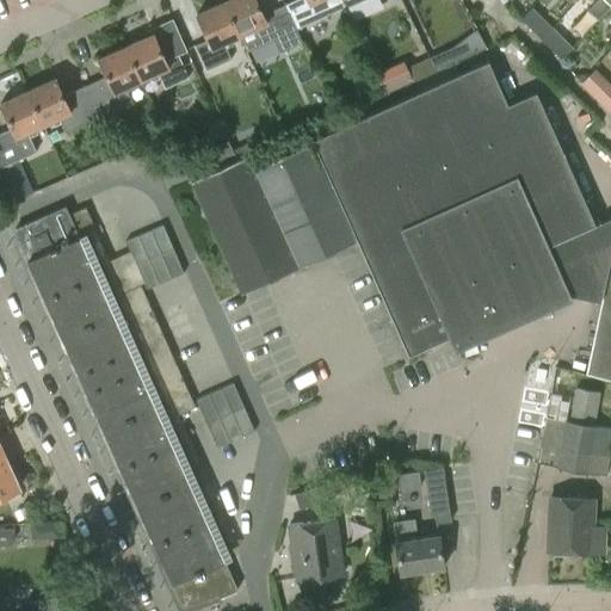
[(263,16),(254,0),(228,0),(223,2),(239,36),(255,29),(263,44),(273,39),(279,53),(300,43),(283,5),(263,16)]
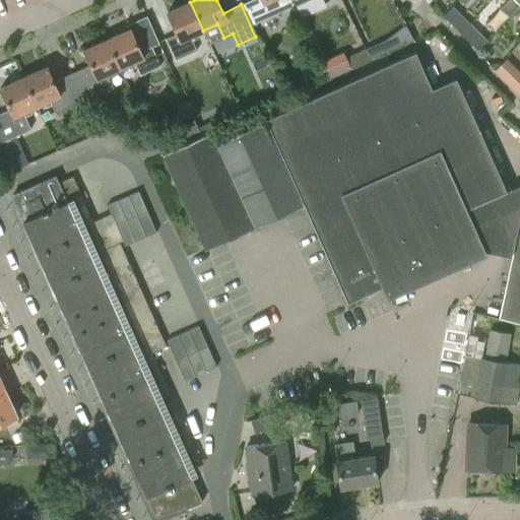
[(251,0),(241,4),(255,37),(256,36),(251,24),(278,12),(272,0),(251,0)]
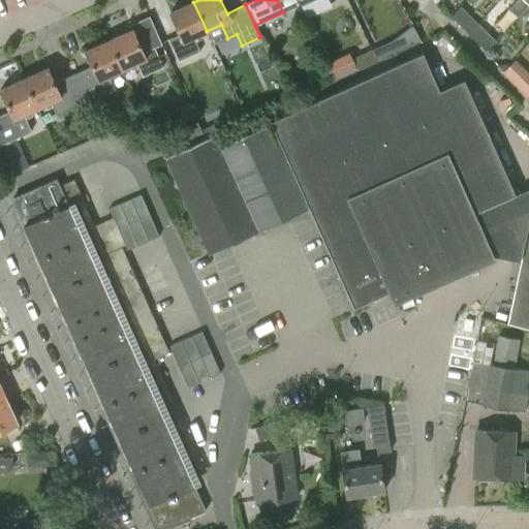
[(528,6),(522,0),(516,0),(494,25),(504,33),(528,6)]
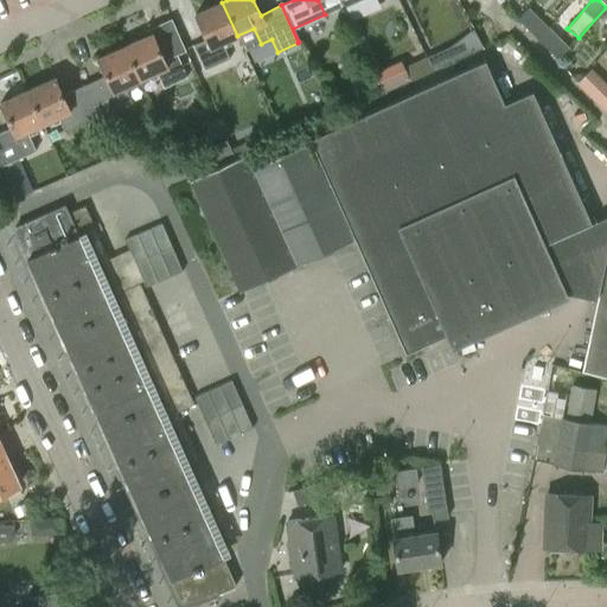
[(227,59),(221,44),(237,36),(222,2),(195,16),(205,40),(192,46),(204,70),(227,59)]
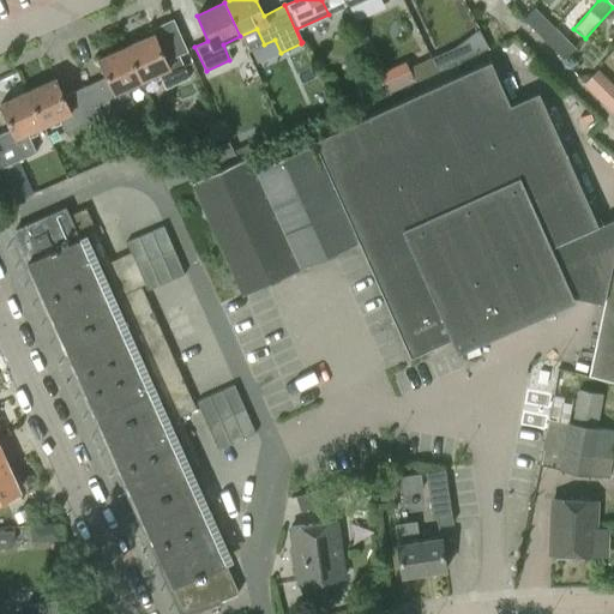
[(563,59),(576,46),(536,6),(523,18),(563,59)]
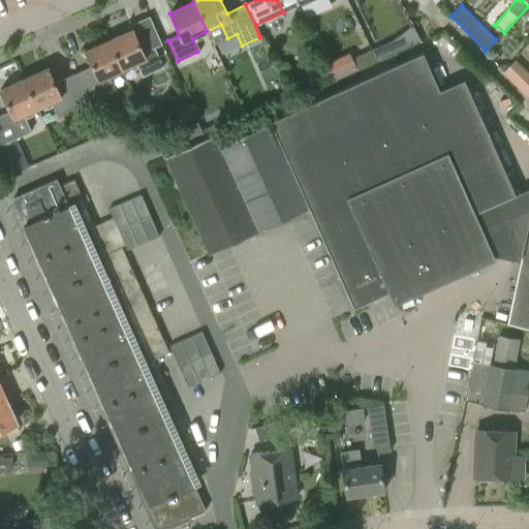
[(133,29),(110,40),(123,69),(136,63),(143,76),(163,67),(154,47),(143,52),(133,29)]
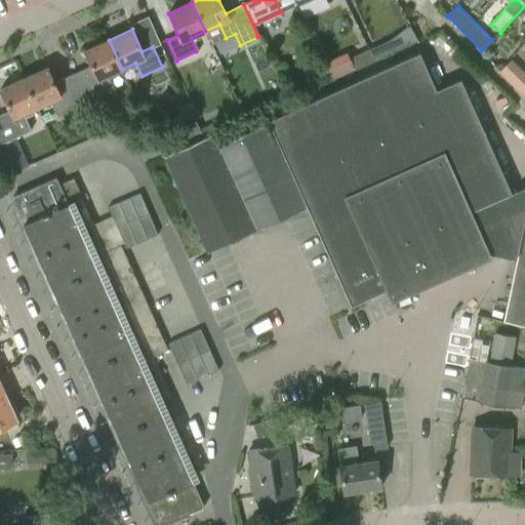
[(85,50),(91,65),(73,74),(85,102),(114,88),(108,75),(122,69),(109,40),(85,50)]
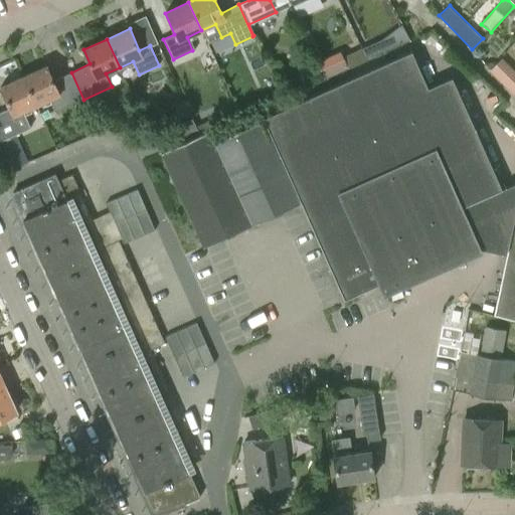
[(385,51),(380,40),(361,48),(366,60),(385,51)]
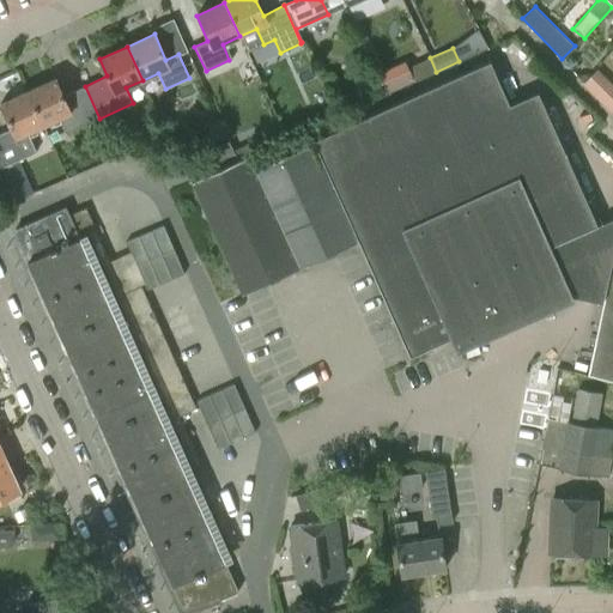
[(436,72),(430,58),(408,67),(414,82),(436,72)]
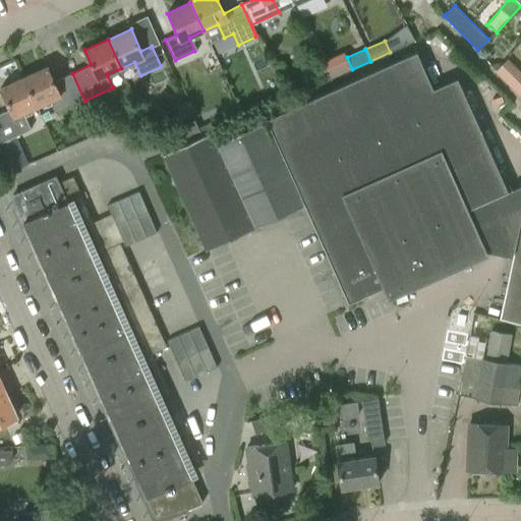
[(416,52),(266,119),(304,206),(311,221),(348,303),(385,287),(389,294),(406,286),(437,273),(483,251),(465,210),(508,191),(457,77),(432,89),(416,52)]
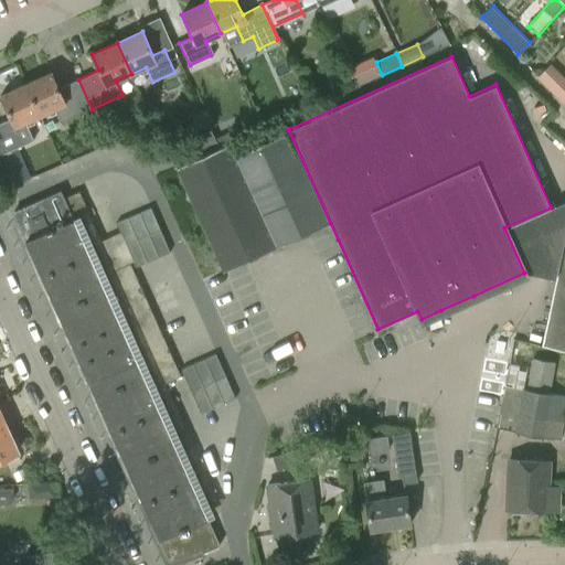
[(537,73),(564,99),(564,97),(564,80),(547,62),(537,73)]
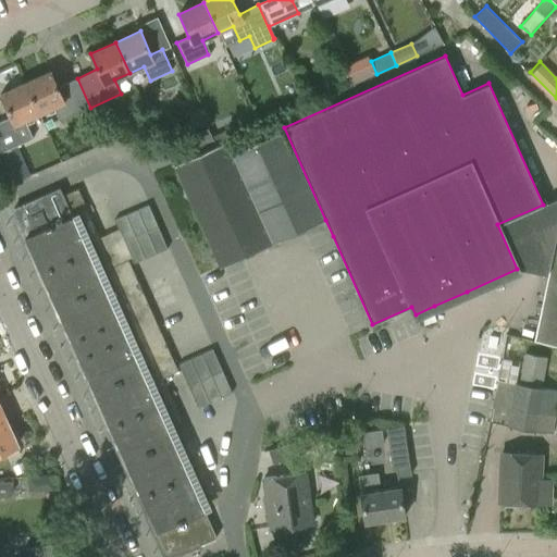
[(90,108),(77,78),(58,87),(50,71),(25,83),(39,114),(53,108),(61,122),(90,108)]
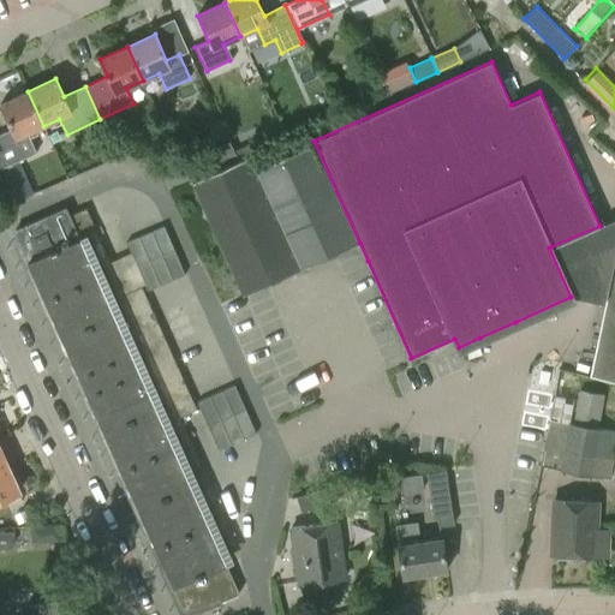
[(27,133),(43,126),(28,91),(0,103),(11,129),(0,133),(0,168),(36,153),(27,133)]
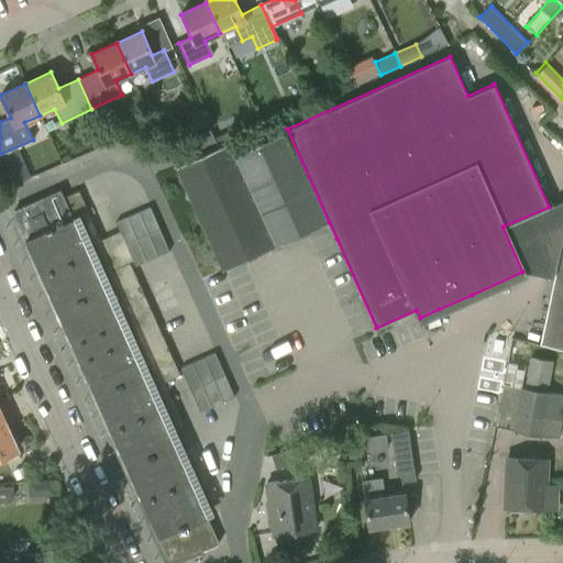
[(175,167),(218,148),(214,142),(210,131),(179,144),(181,150),(168,155),(174,167),(175,167)]
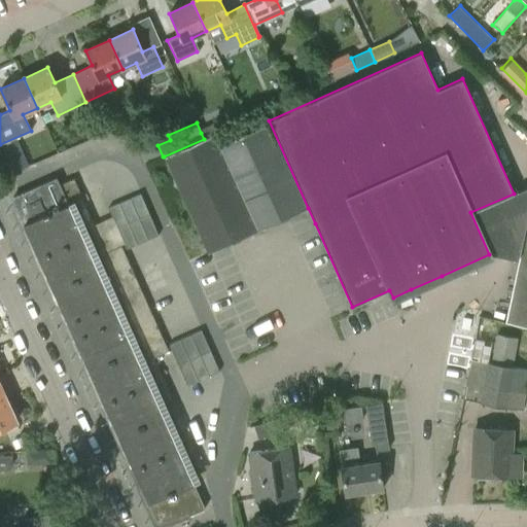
[(226,129),(223,123),(209,129),(211,136),(226,129)]
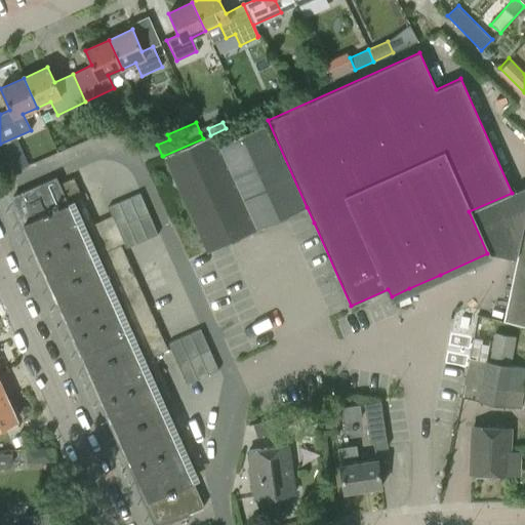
[(163,156),(207,251),(230,242),(282,217),(304,208),(266,124),(215,147),(210,135),(203,138),(163,156)]
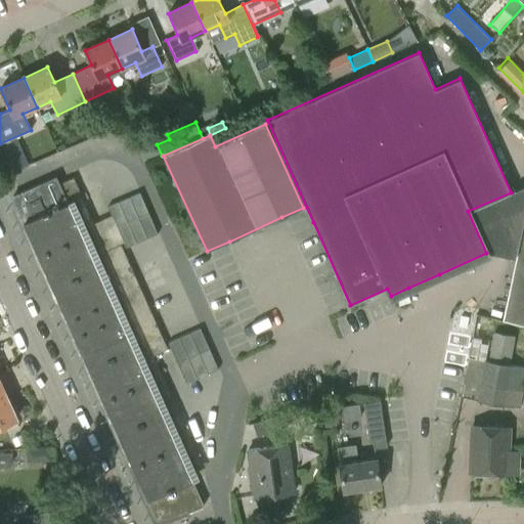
[(187,428),(154,355),(169,349),(122,244),(106,251),(74,179),(60,185),(55,177),(13,195),(138,474),(158,518),(185,509),(187,513),(205,505),(188,469),(203,463),(187,428)]
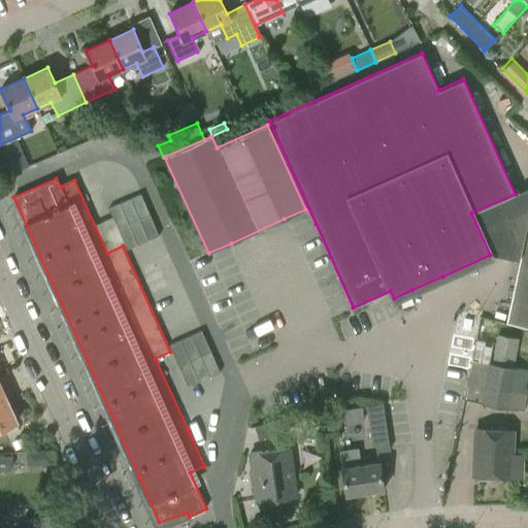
[(129,199),(138,220),(150,216),(140,194),(129,199)]
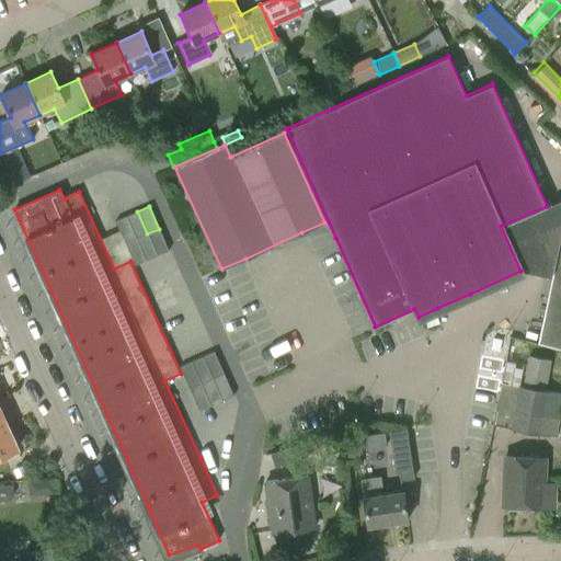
[(126,216),(136,239),(147,233),(137,212),(126,216)]
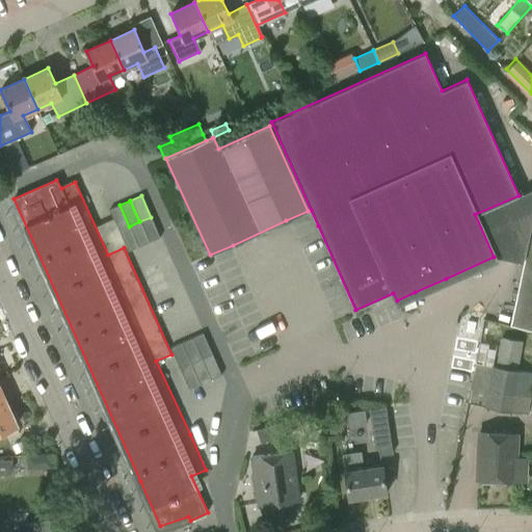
[(108,210),(117,231),(129,227),(120,205),(108,210)]
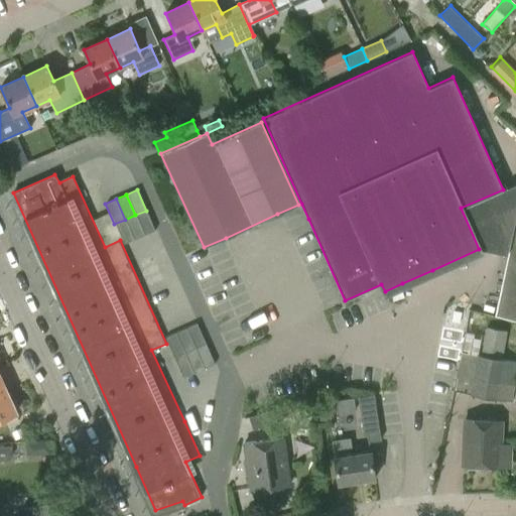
[(154,231),(146,211),(135,215),(144,235),(154,231)]
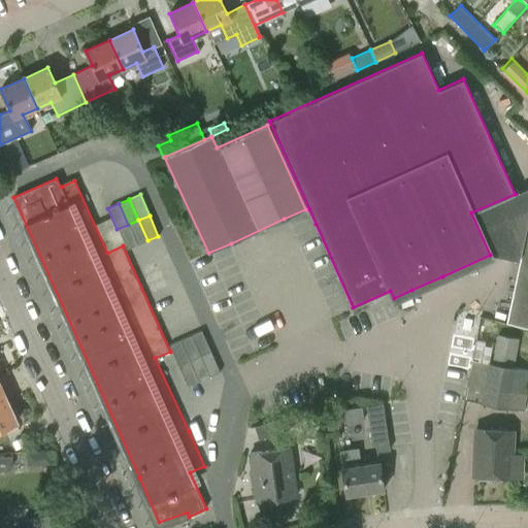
[(147,240),(138,220),(128,225),(136,245),(147,240)]
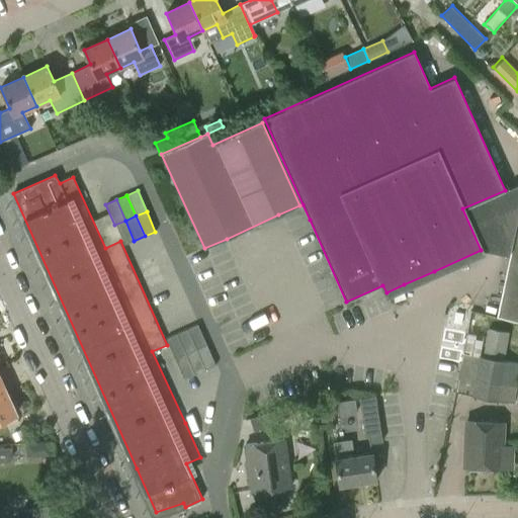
[(134,241),(125,221),(114,225),(123,245),(134,241)]
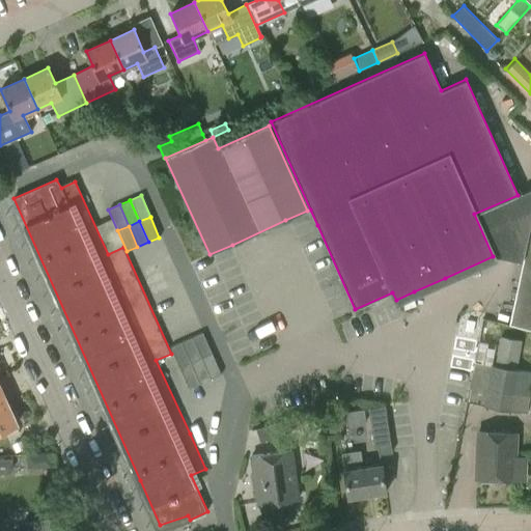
[(530,256),(524,255),(523,262),(522,267),(530,268),(530,256)]
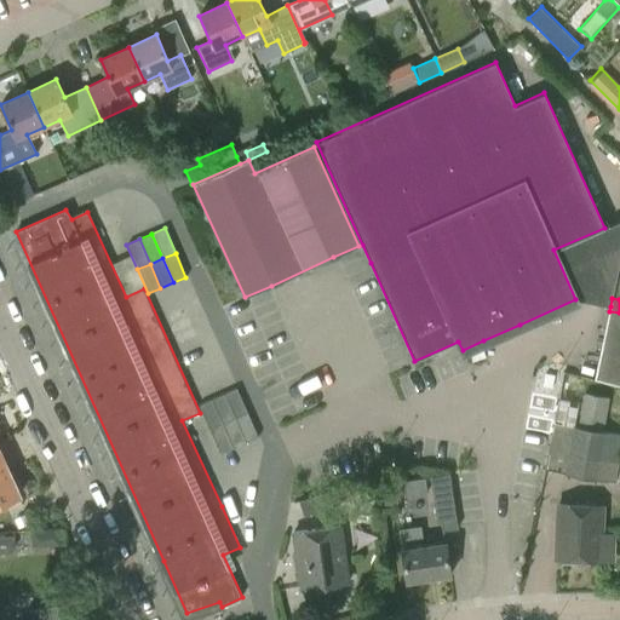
[(619,313),(609,311),(606,325),(619,327),(619,313)]
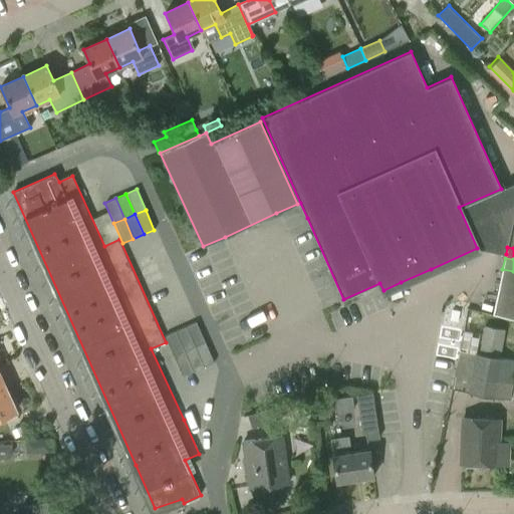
[(513,271),(502,269),(500,280),(513,283),(513,271)]
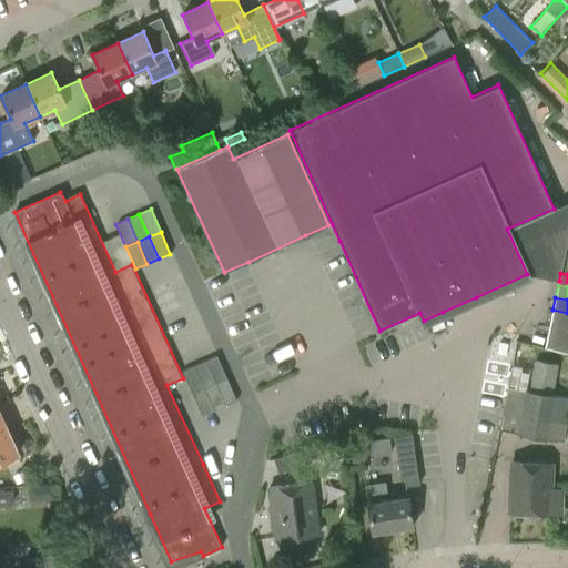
[(549,323),(567,326),(567,313),(553,310),(549,323)]
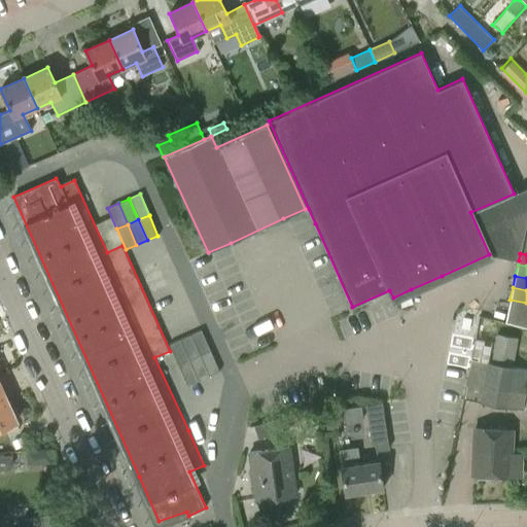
[(526,303),(510,300),(507,311),(526,315),(526,303)]
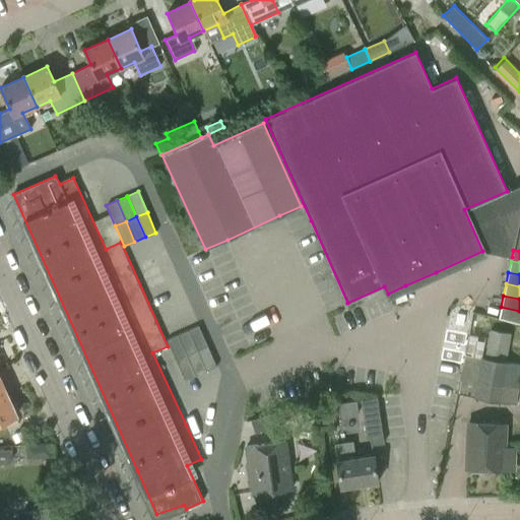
[(498,319),(519,323),(519,311),(501,307),(498,319)]
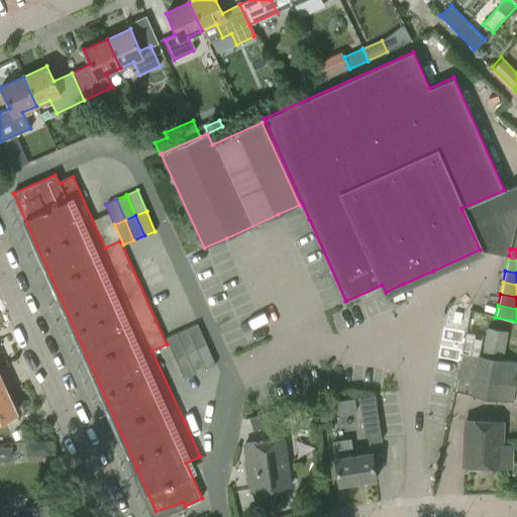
[(186,328),(195,349),(206,344),(197,324),(186,328)]
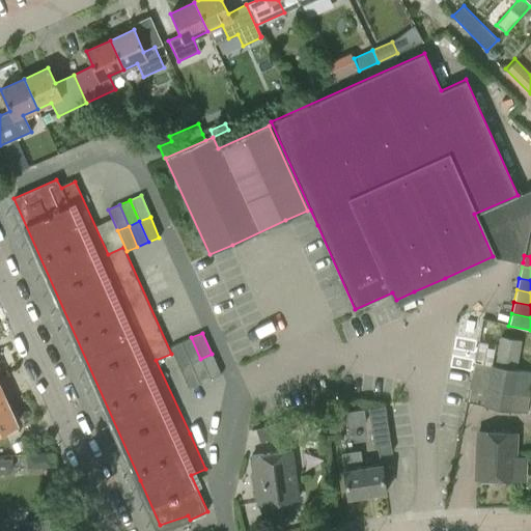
[(200,359),(191,337),(180,342),(190,363),(200,359)]
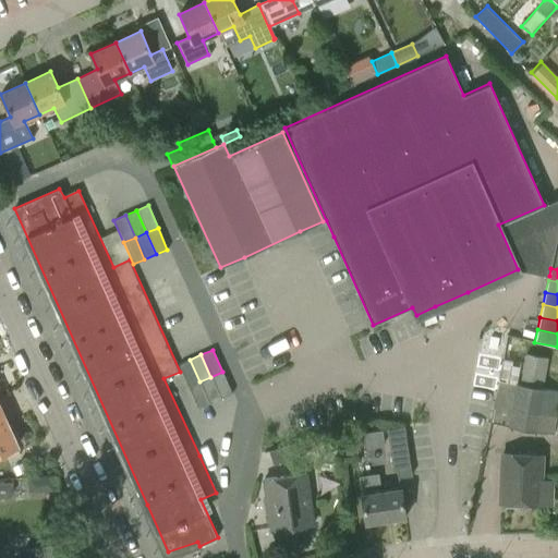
[(508,427),(553,435),(557,400),(557,391),(542,389),(547,358),(524,354),(519,384),(514,384),(508,427)]
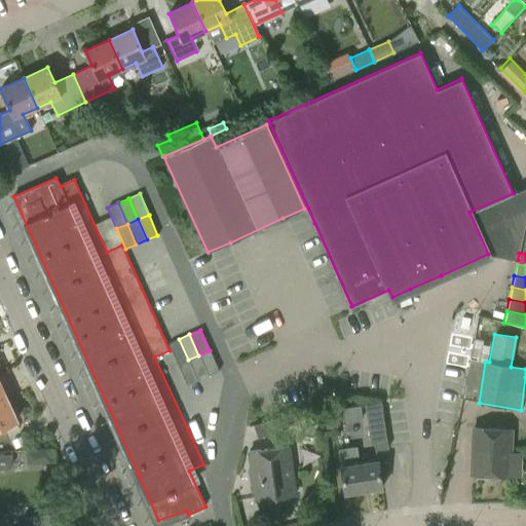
[(167,344),(177,365),(188,360),(179,339),(167,344)]
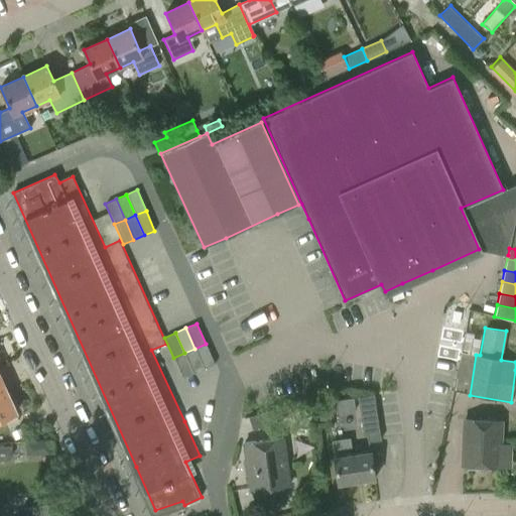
[(215,364),(206,344),(195,349),(204,369),(215,364)]
